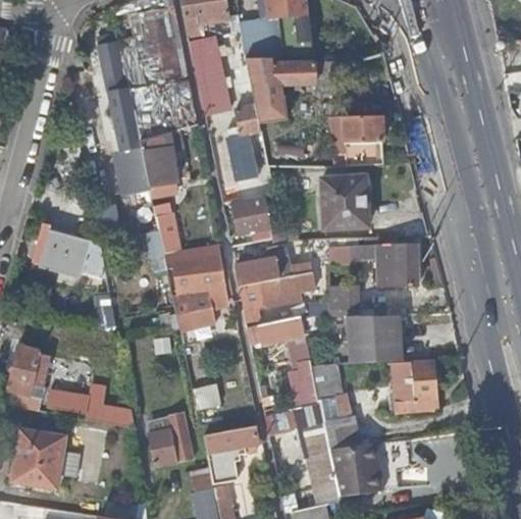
[(180,0),(185,20),(187,32),(202,31),(199,13),(229,8),(227,0),(180,0)]
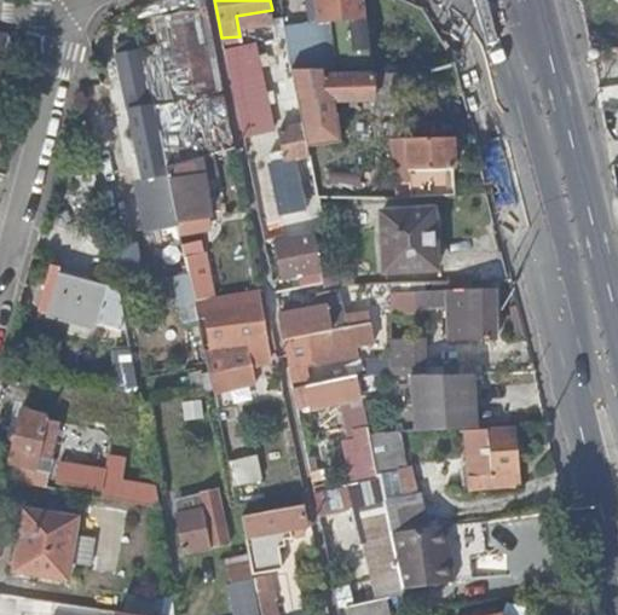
[(317,0),(321,18),(334,17),(340,45),(346,45),(347,54),(342,57),(342,58),(358,57),(358,64),(375,63),(373,45),(365,0),(317,0)]
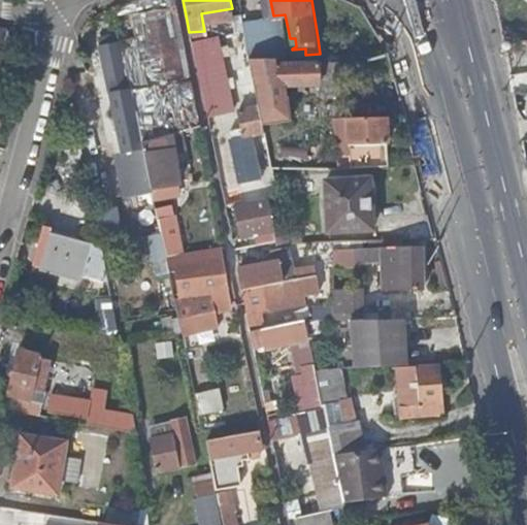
[(146,67),(151,89),(183,81),(169,7),(139,13),(145,47),(137,50),(141,68),(146,67)]
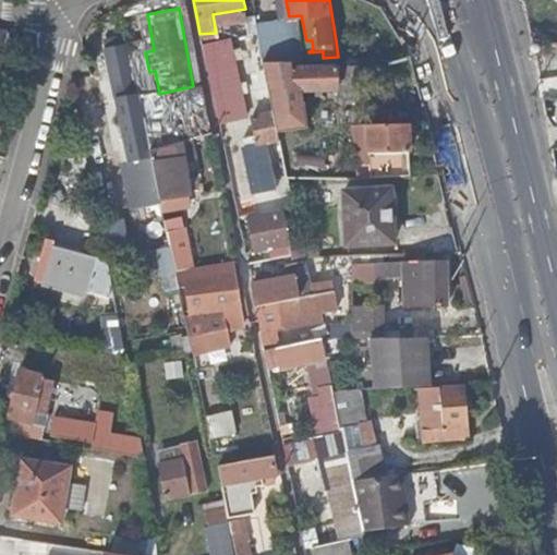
[(138,98),(136,92),(132,92),(121,35),(103,39),(131,180),(154,175),(148,149),(138,98)]
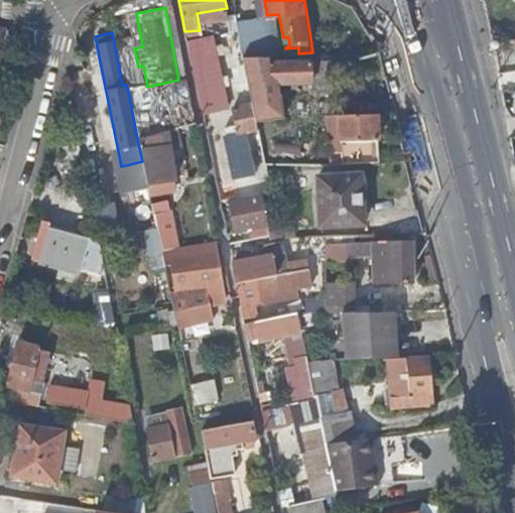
[(268,53),(245,54),(248,71),(254,103),(257,118),(284,118),(284,95),(266,95),(266,80),(330,80),(330,35),(310,37),(312,52),(311,57),(271,58),(271,53),(268,53)]
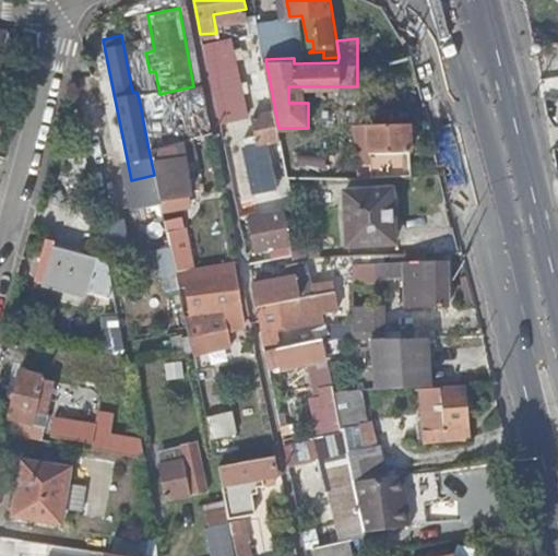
[(211,84),(218,126),(240,121),(234,81),(211,84)]
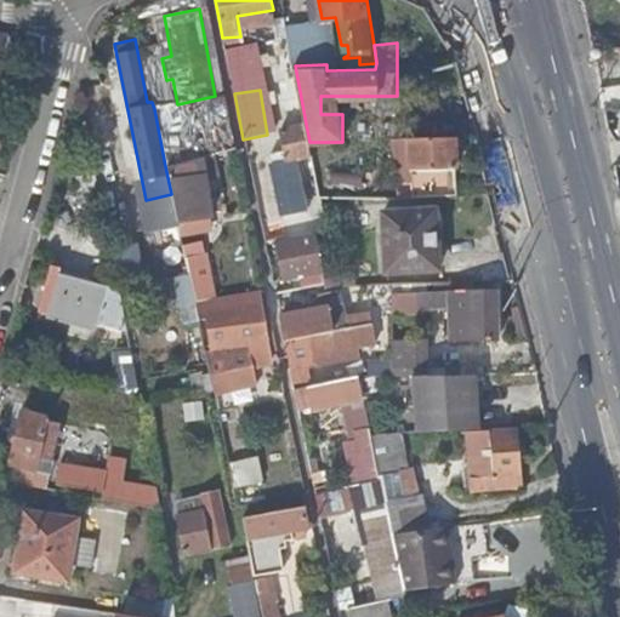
[(177,104),(154,109),(165,166),(187,161),(177,104)]
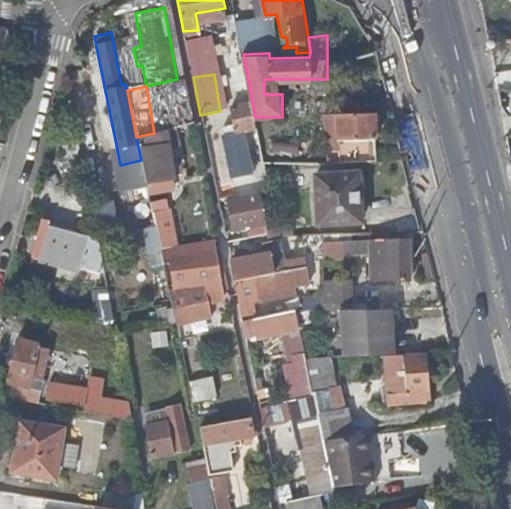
[(255,117),(252,102),(233,105),(237,122),(222,126),(231,176),(250,171),(242,129),(257,125),(255,117)]
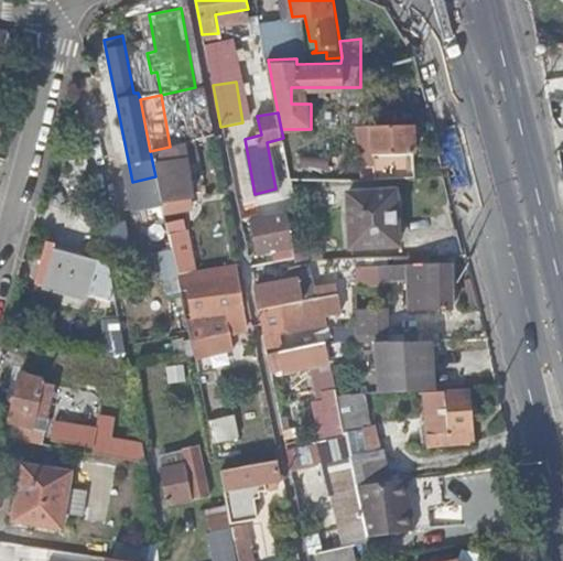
[(411,149),(410,122),(369,122),(372,152),(411,149)]
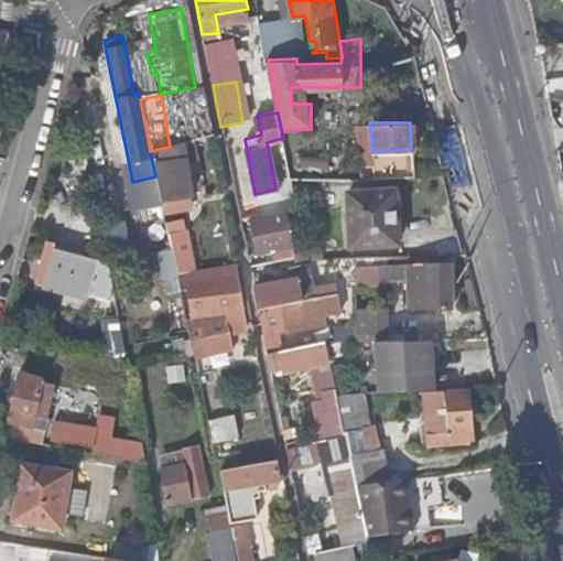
[(150,151),(155,176),(161,203),(190,196),(183,164),(193,162),(188,143),(170,147),(150,151)]
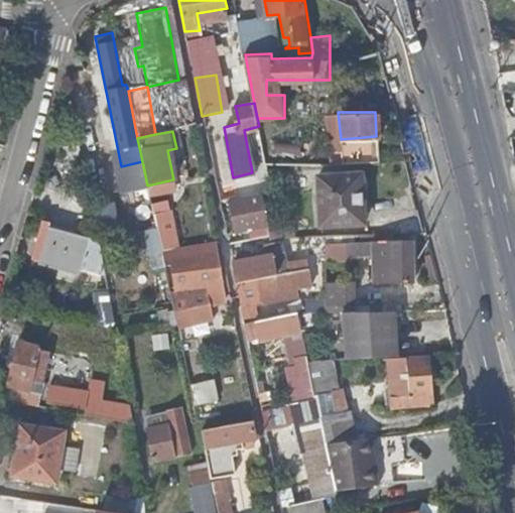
[(365,147),(365,158),(378,157),(377,148),(365,147)]
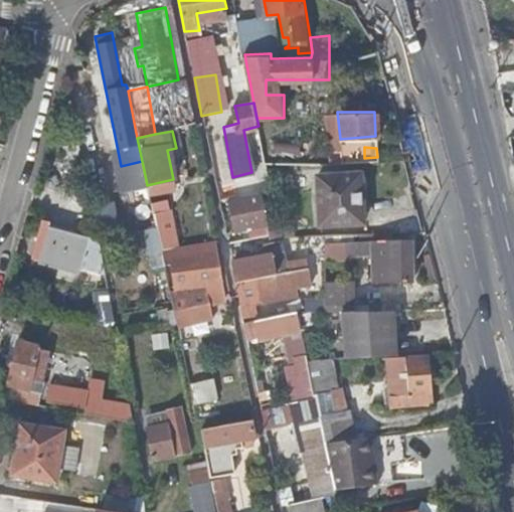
[(359,170),(317,174),(320,224),(363,221),(359,170)]
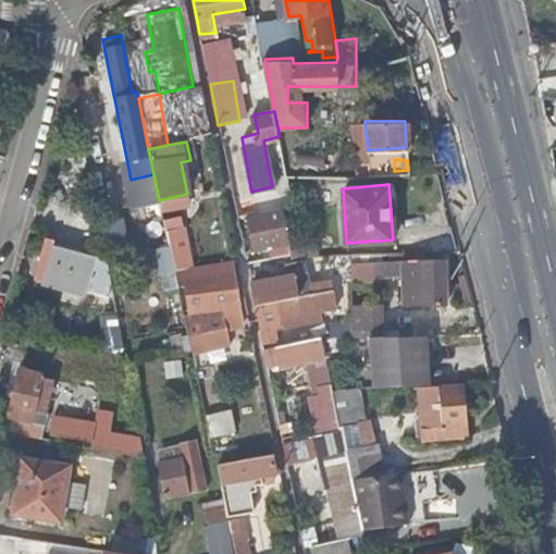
[(281,210),(247,217),(254,248),(286,242),(292,272),(305,269),(301,255),(299,242),(292,205),(279,207),(281,210)]
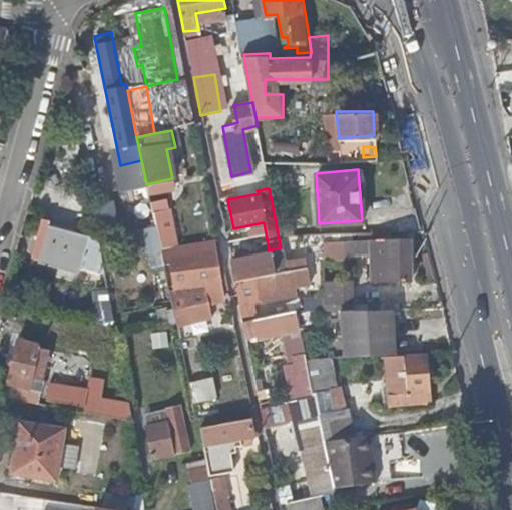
[(171,217),(153,221),(158,247),(176,244),(171,217)]
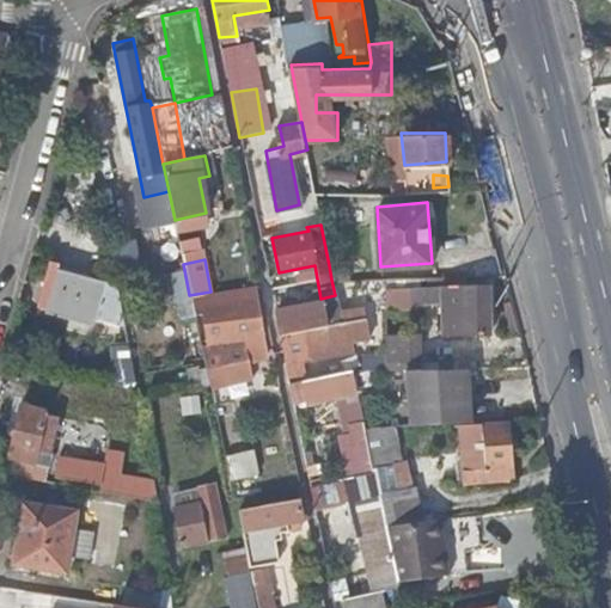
[(118,320),(112,286),(56,271),(59,264),(49,262),(34,313),(66,323),(68,315),(91,320),(93,313),(118,320)]
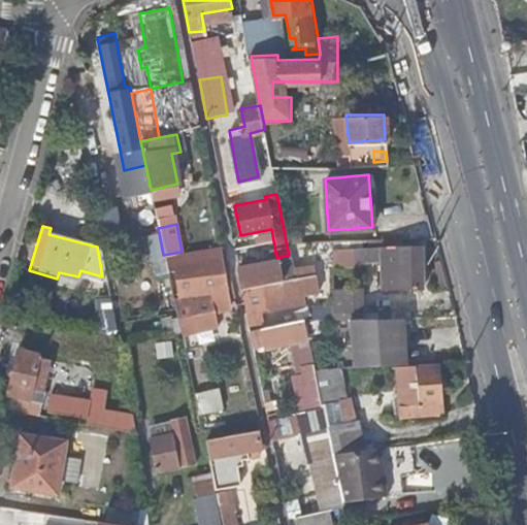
[(423,286),(422,244),(380,248),(380,255),(382,288),(423,286)]
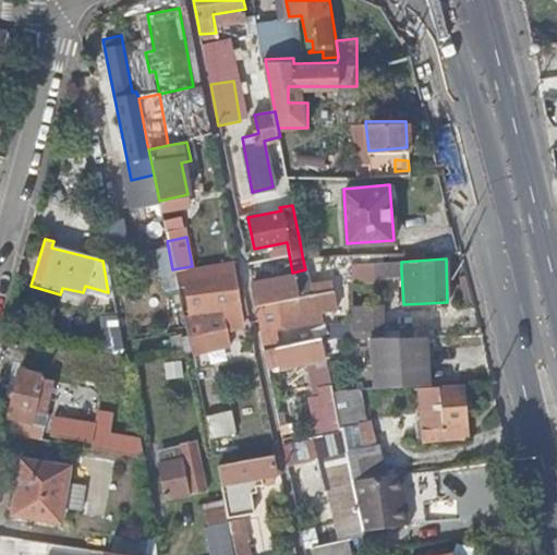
[(237,301),(229,260),(192,266),(172,269),(189,349),(219,344),(213,304),(237,301)]
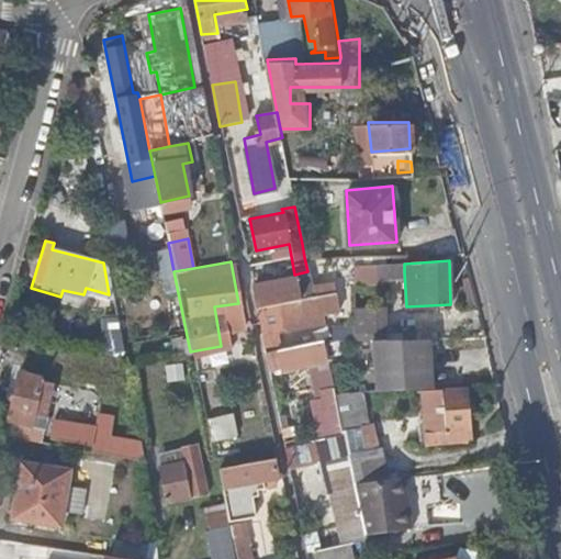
[(404,271),(404,264),(392,264),(392,272),(404,271)]
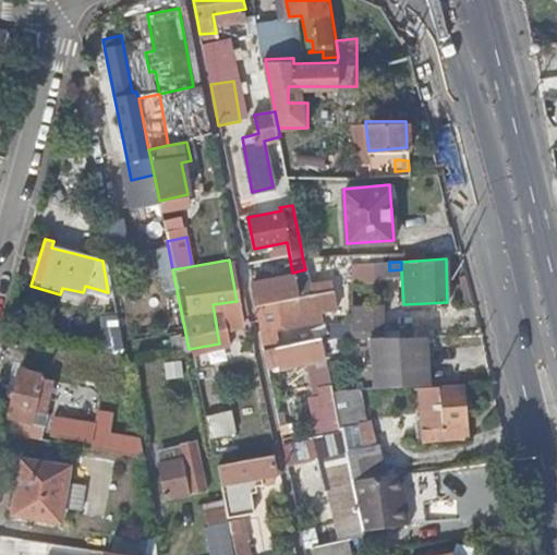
[(379,328),(379,263),(350,264),(350,330),(379,328)]
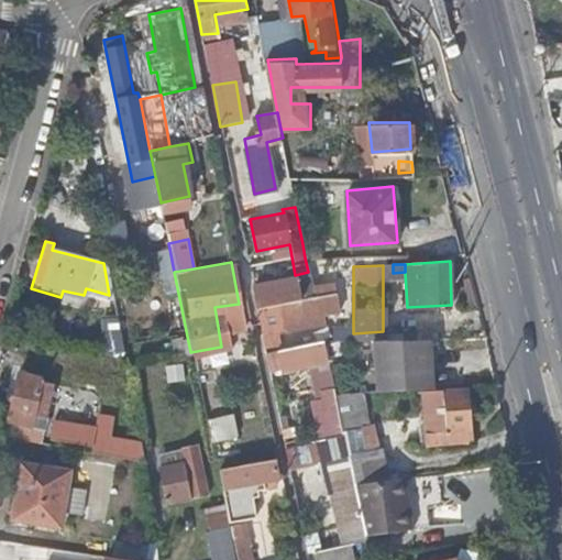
[(253,286),(257,308),(273,305),(281,303),(311,296),(309,273),(308,272),(295,275),(253,286)]
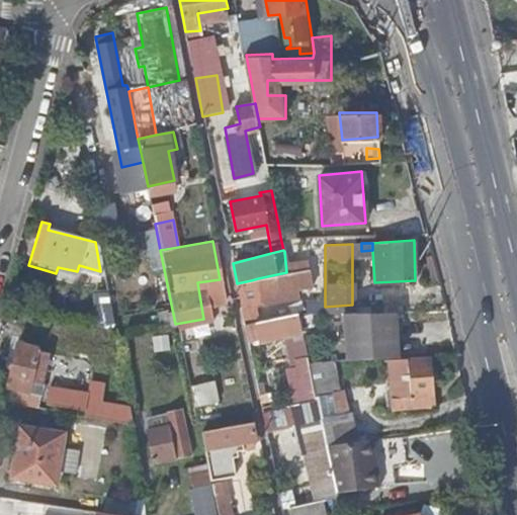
[(296,263),(298,270),(308,268),(307,261),(296,263)]
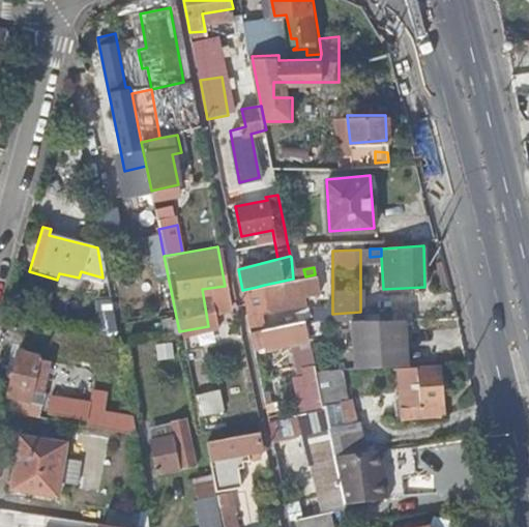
[(305,276),(293,279),(264,285),(267,302),(316,291),(315,274),(305,276)]
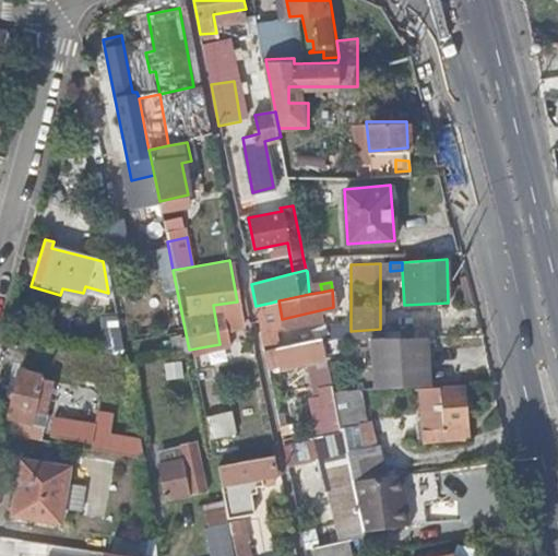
[(261,335),(263,346),(263,347),(281,343),(271,303),(256,306),(261,335)]
